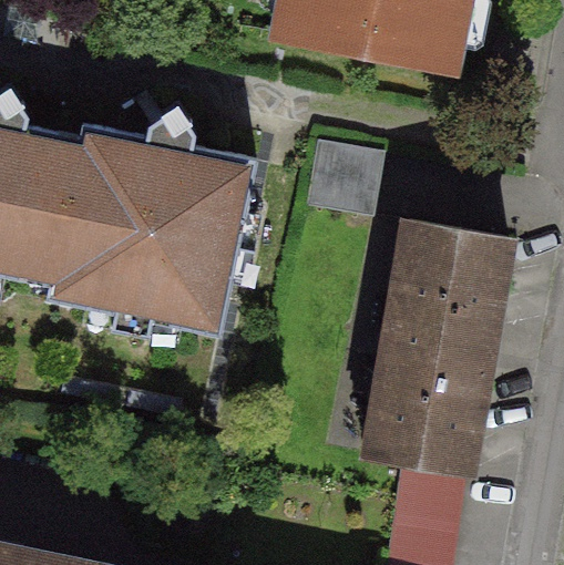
[(392,54),(454,65),(467,0),(287,0),(280,32),(339,43),(339,48),(391,58),(392,54)]
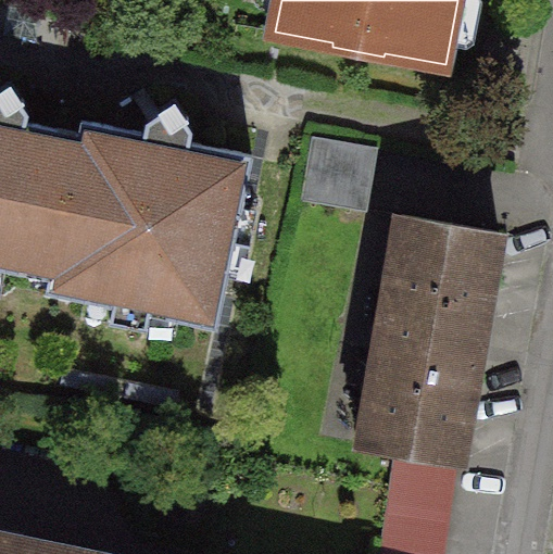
[(0,266),(49,276),(78,133),(27,122),(29,111),(10,80),(0,88),(0,266)]
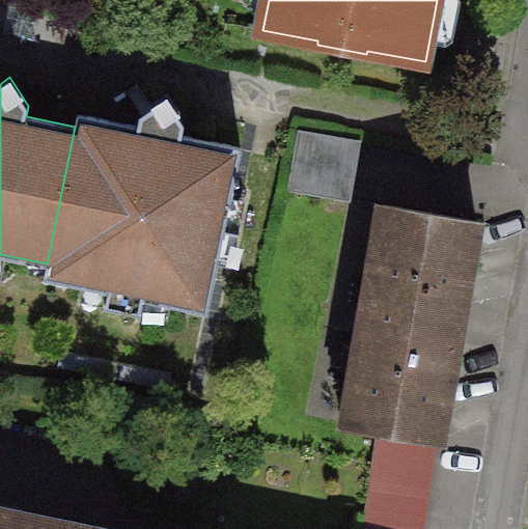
[(75,127),(47,263),(45,277),(108,289),(105,305),(139,312),(142,298),(207,310),(240,148),(181,136),(183,124),(167,94),(141,116),(138,127),(77,114),(75,127)]
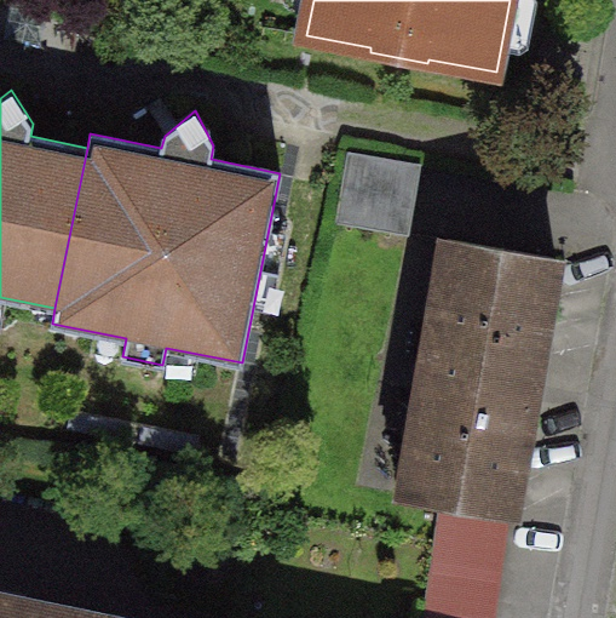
[(416,164),(347,152),(335,223),(404,235),(416,164)]
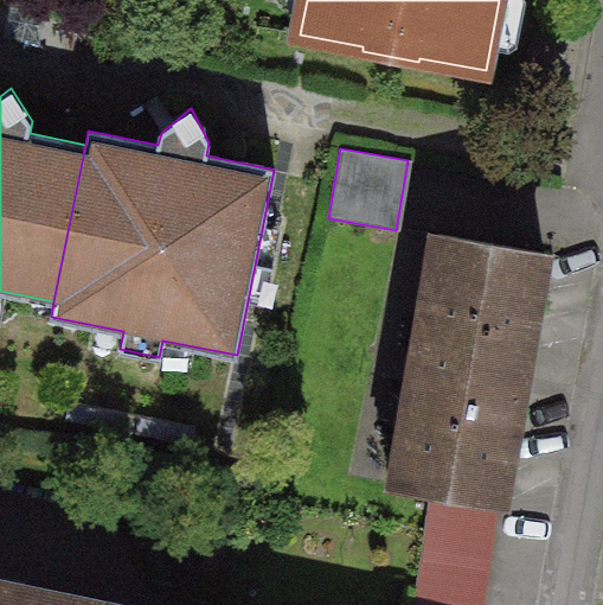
[(500,502),(544,253),(438,235),(393,483),(430,489),(493,500),(500,502)]
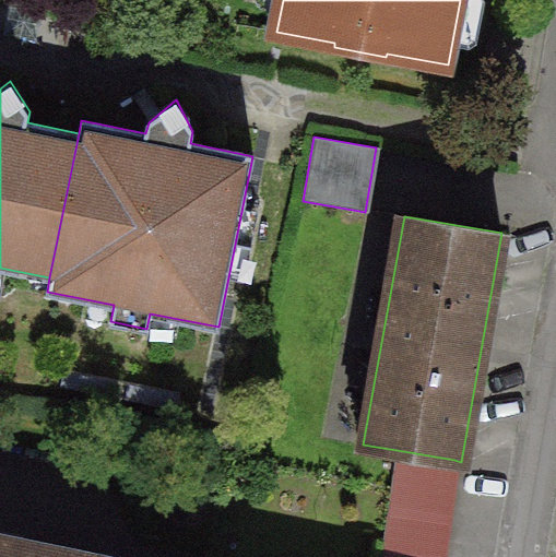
[(397,450),(390,489),(449,498),(454,460),(397,450)]
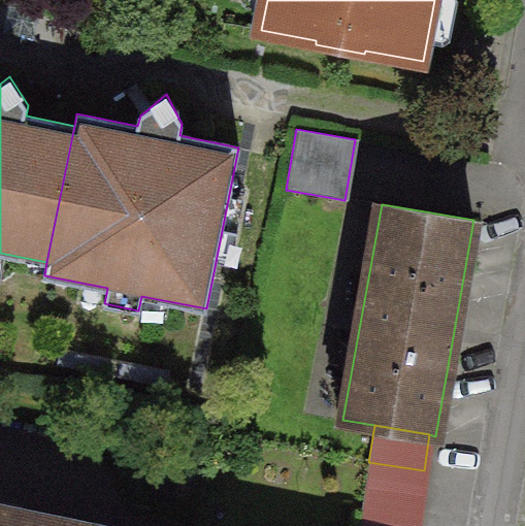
[(416,525),(424,470),(368,462),(359,525),(416,525)]
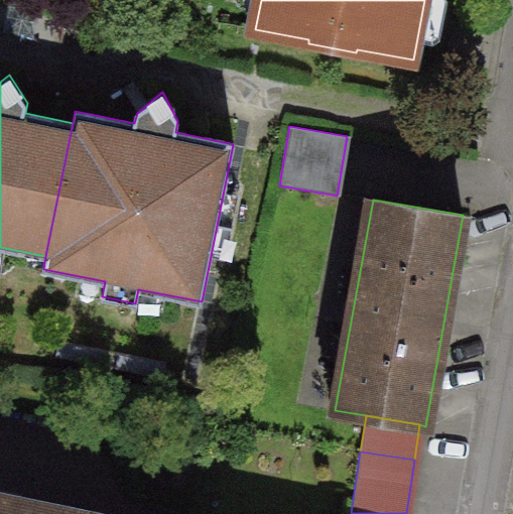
[(19,513),(22,502),(0,497),(0,513),(19,513)]
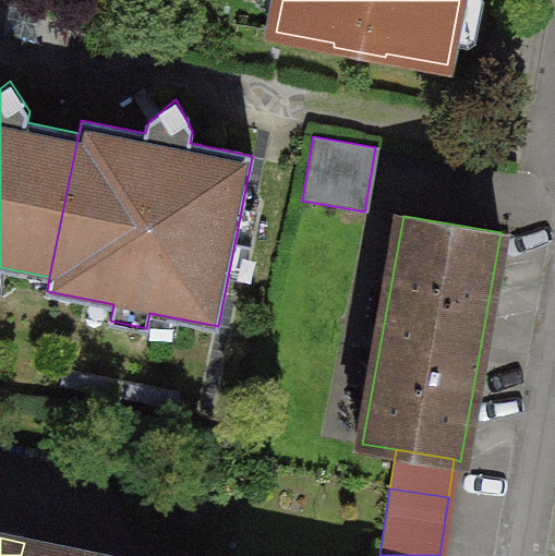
[(87,555),(24,543),(21,555),(87,555)]
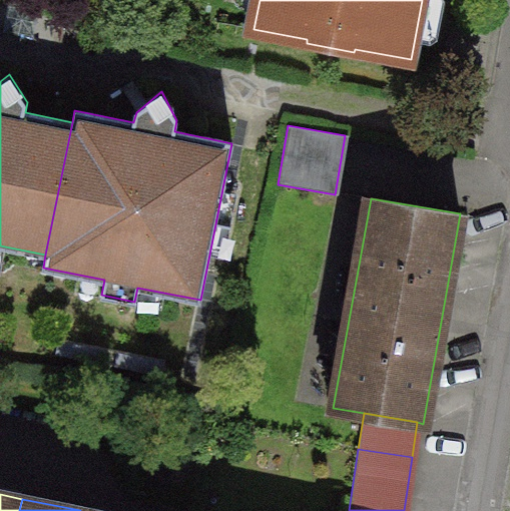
All buildings are outlined.
